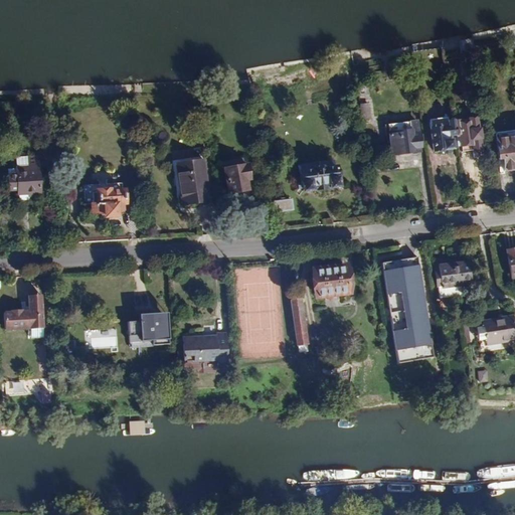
[(369,120),(368,105),(358,105),(358,120),(369,120)]
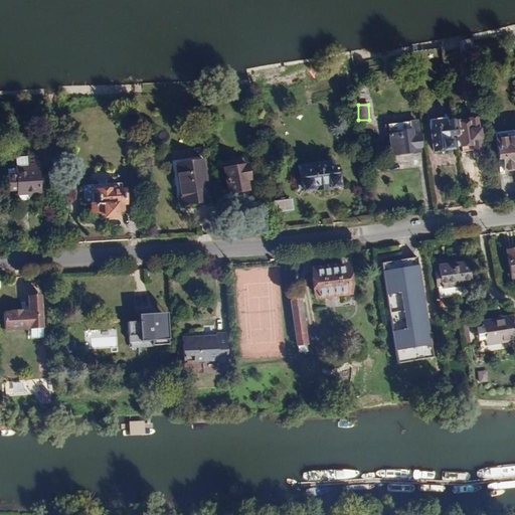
[(432,130),(435,150),(452,149),(451,137),(456,136),(455,129),(454,122),(433,124),(433,130),(432,130)]
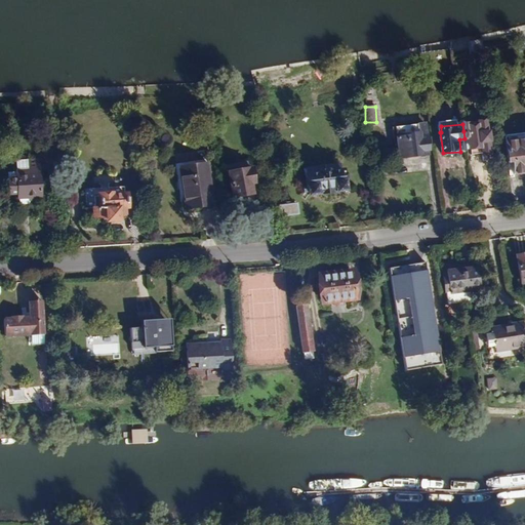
[(466,145),(470,145),(470,148),(482,146),(481,142),(488,140),(486,127),(479,128),(479,126),(468,127),(468,131),(463,131),(465,138),(466,145)]
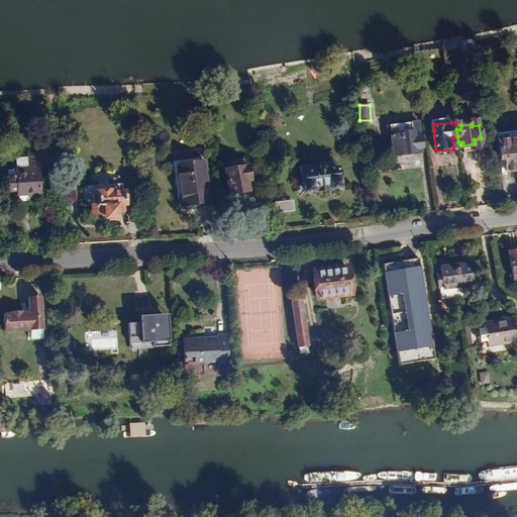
[(419,132),(390,136),(393,159),(421,154),(419,132)]
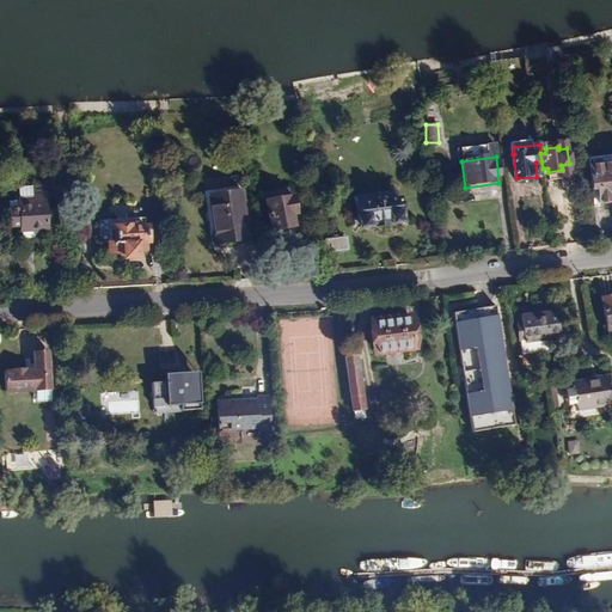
[(611,213),(611,173),(592,177),(594,201),(599,200),(601,214),(611,213)]
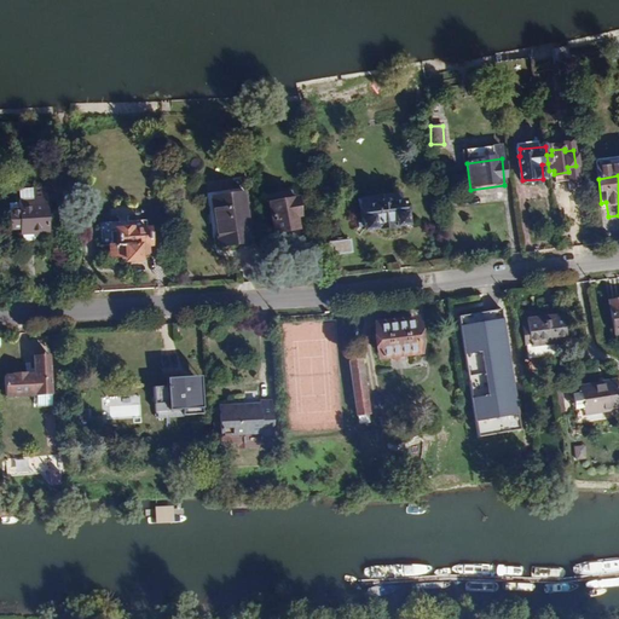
[(273,232),(287,230),(288,235),(300,232),(299,225),(296,226),(294,217),(299,215),(295,197),(290,198),(289,190),(267,195),(273,232)]
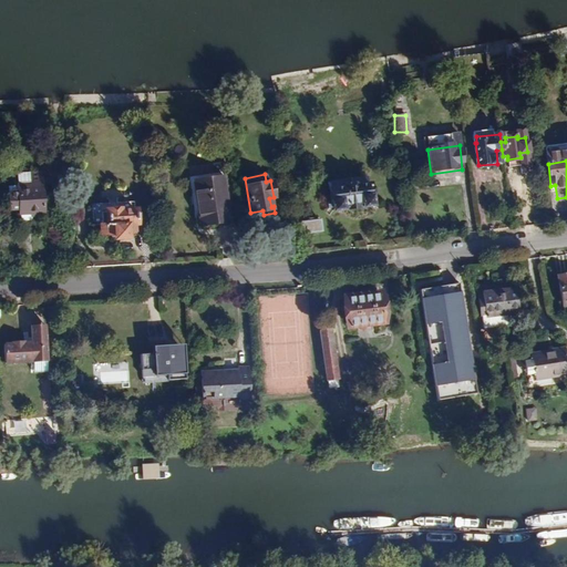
[(230,220),(223,175),(193,181),(200,225),(230,220)]
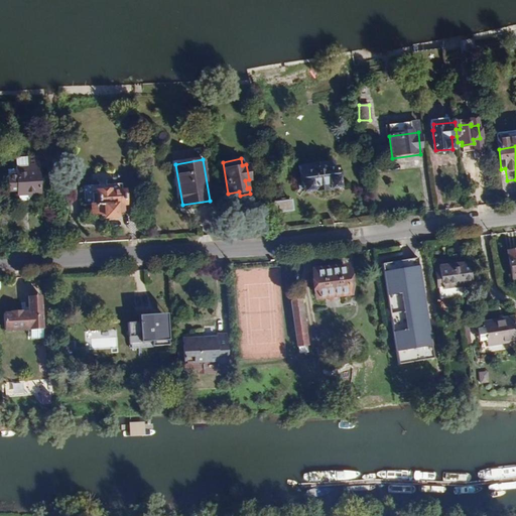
[(336,161),(299,166),(302,187),(339,182),(336,161)]
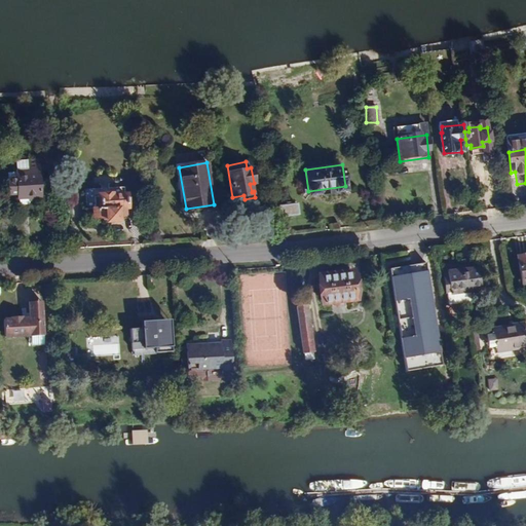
[(40,174),(19,175),(20,198),(41,197),(40,174)]
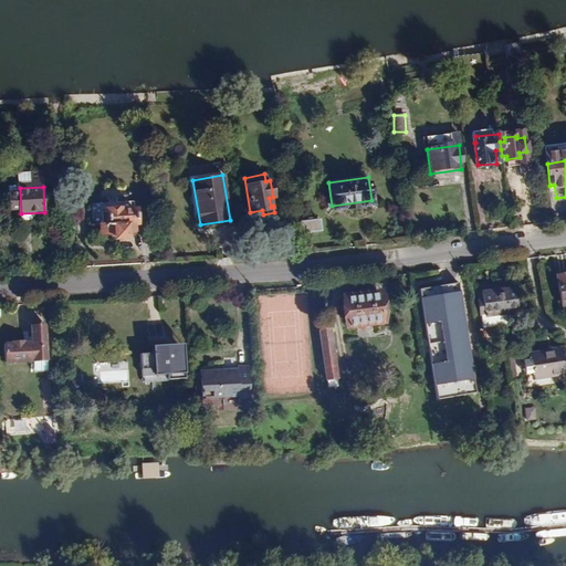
[(102,220),(103,230),(112,229),(112,237),(126,236),(126,232),(135,232),(134,206),(107,207),(106,197),(93,197),(94,220),(102,220)]
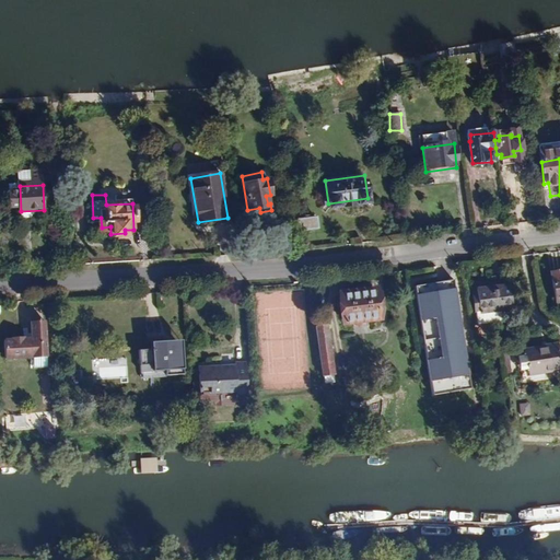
[(317,214),(298,217),(300,230),(319,228),(317,214)]
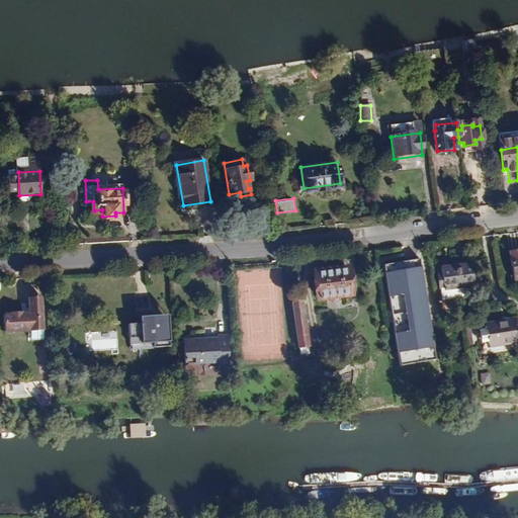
[(421,259),(385,264),(401,366),(436,360),(421,259)]
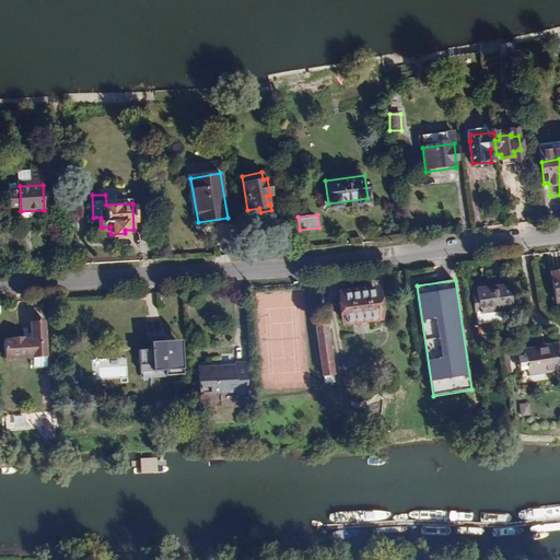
[(510,286),(475,291),(479,324),(500,322),(498,311),(514,308),(510,286)]
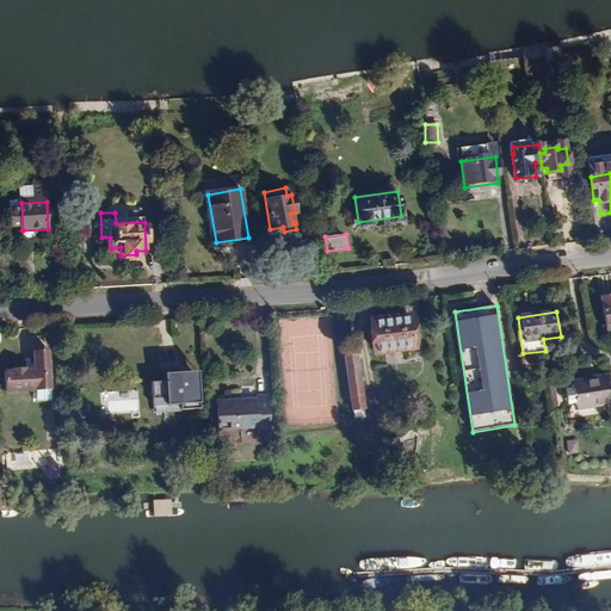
[(415,314),(370,319),(374,356),(419,350),(415,314)]
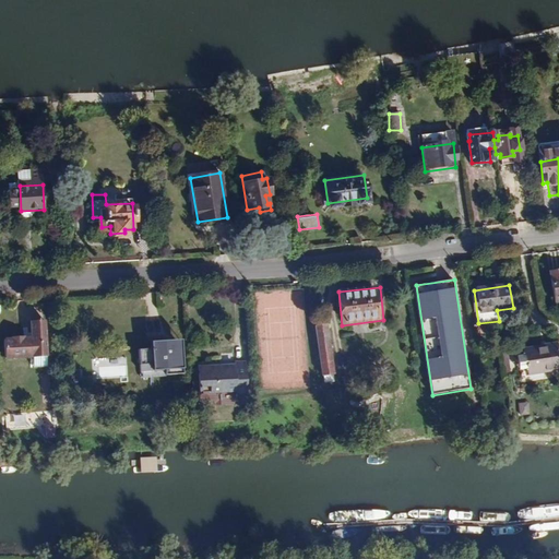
[(32,336),(4,339),(7,360),(48,356),(47,320),(31,321),(32,336)]
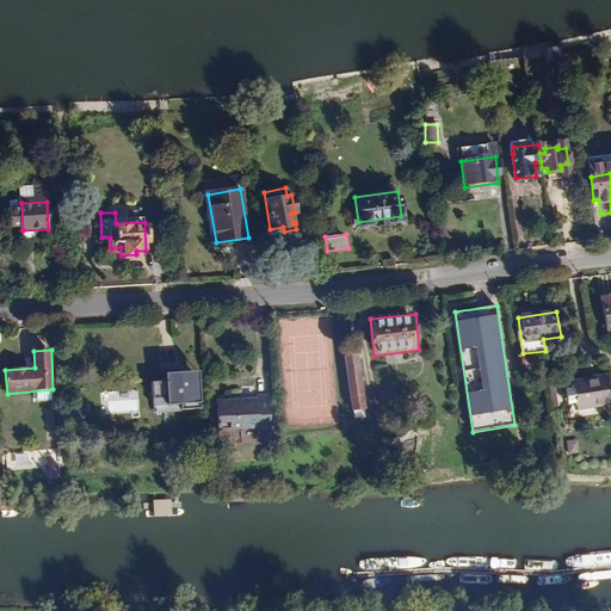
[(358,353),(344,356),(352,409),(365,408),(358,353)]
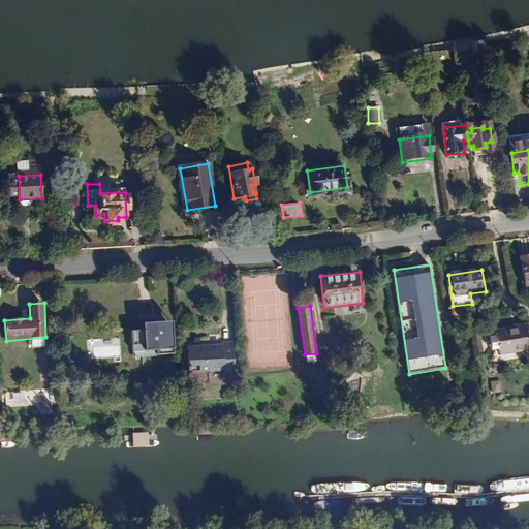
[(132,332),(134,359),(158,354),(176,353),(173,321),(146,323),(146,330),(132,332)]
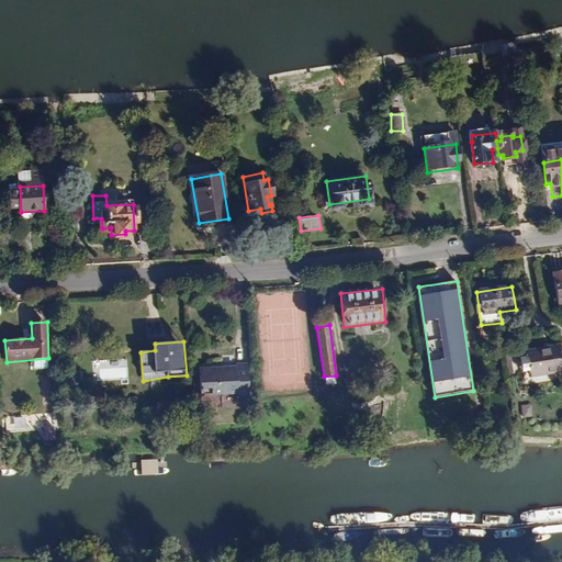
[(530,367),(530,371),(561,366),(561,360),(559,341),(549,343),(550,347),(528,350),(528,353),(519,355),(521,368),(530,367)]
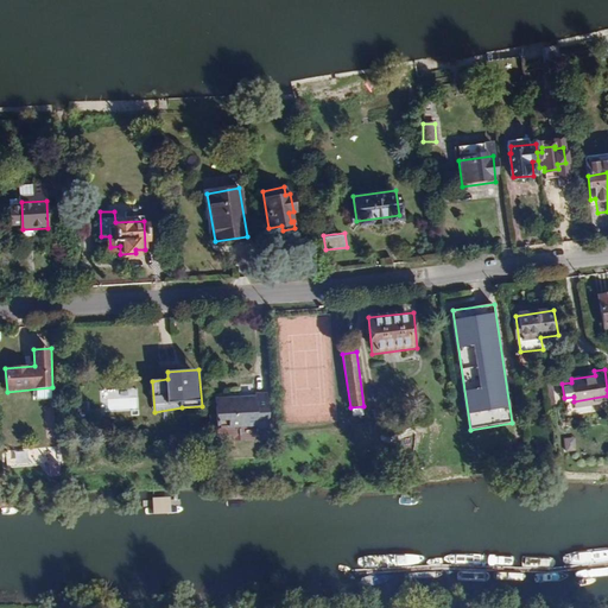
[(217,398),(219,426),(263,426),(272,428),(272,394),(233,397),(217,398)]
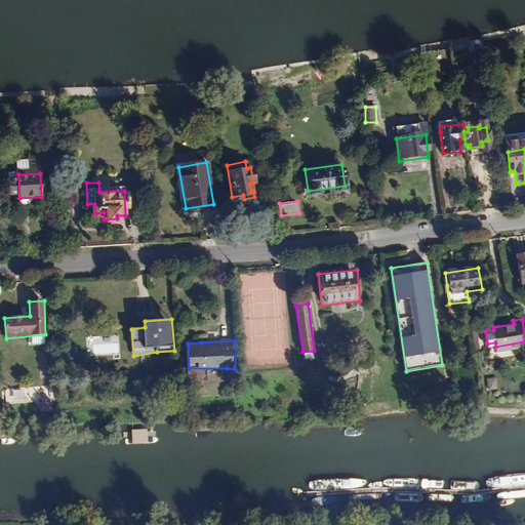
[(495,378),(485,379),(485,391),(496,391),(495,378)]
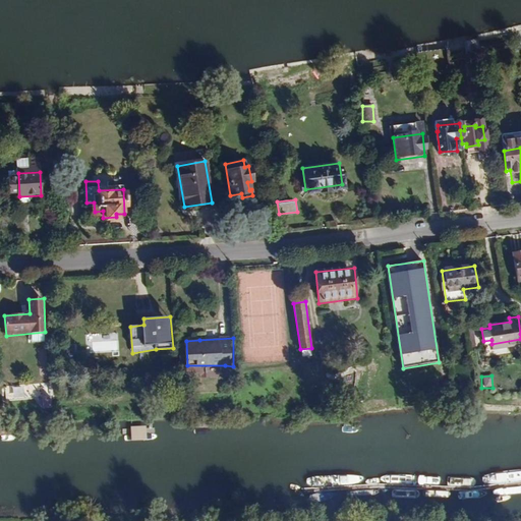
[(22,397),(22,387),(14,387),(15,397),(22,397)]
